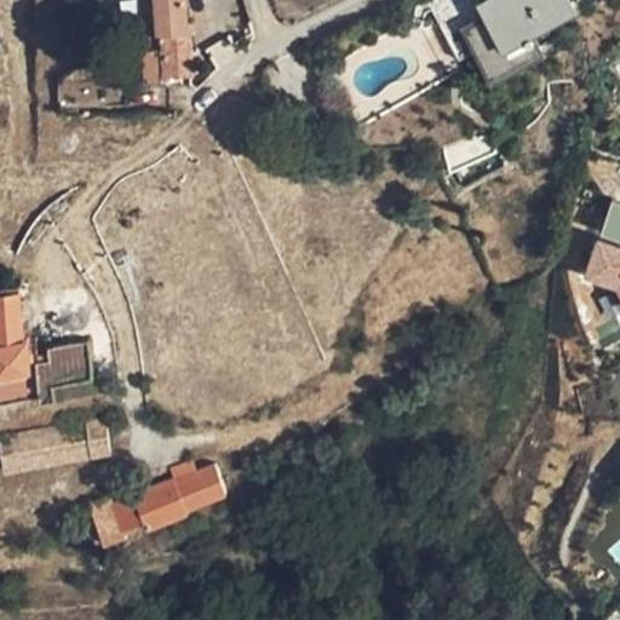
[(141,0),(145,50),(162,49),(161,34),(158,35),(155,0),(141,0)]
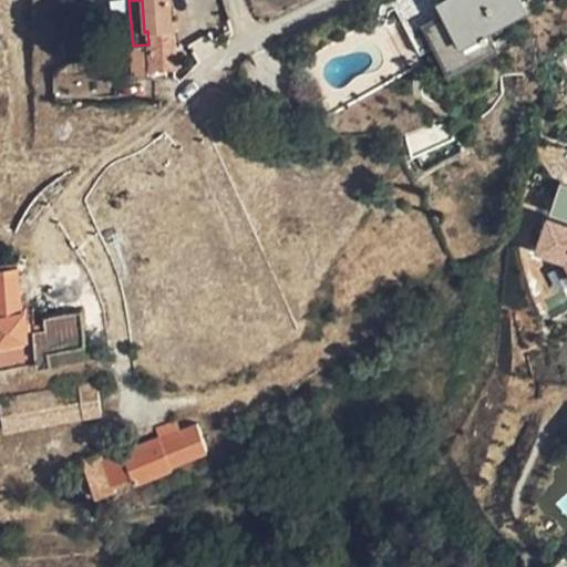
[(142,0),(144,32),(147,31),(148,44),(133,45),(133,70),(136,70),(136,75),(152,74),(152,69),(177,68),(176,29),(171,29),(169,0),(142,0)]
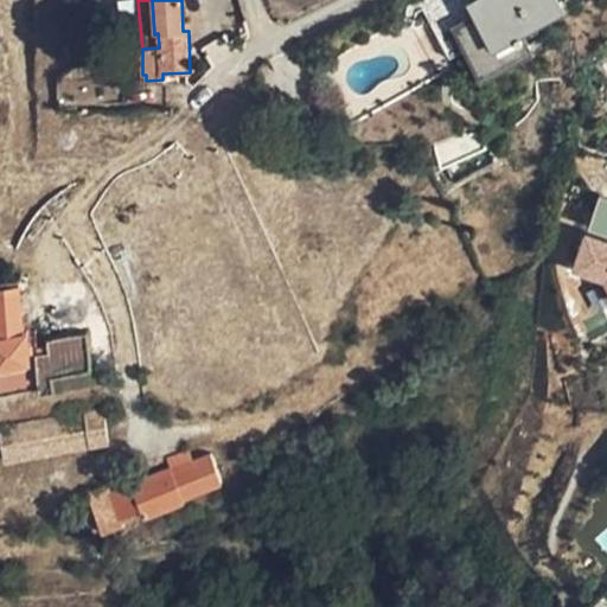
[(560,7),(555,0),(472,0),(471,1),(478,14),(493,43),(537,19),(560,7)]
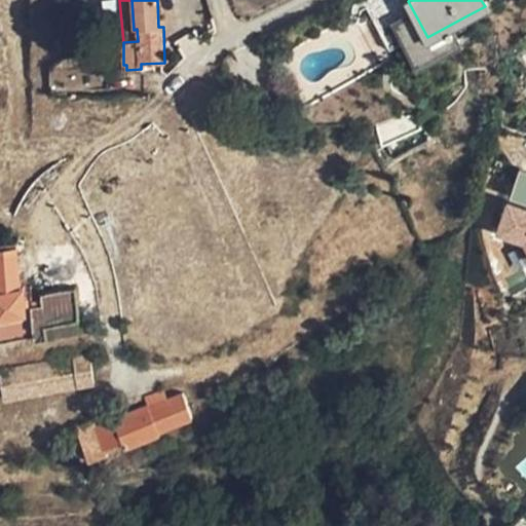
[(465,16),(427,37),(414,12),(393,24),(416,65),(475,34),(465,16)]
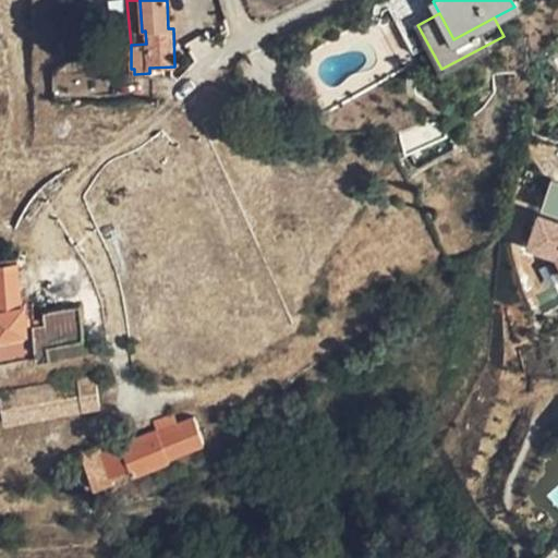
[(0,27),(0,83),(9,84),(8,28),(0,27)]
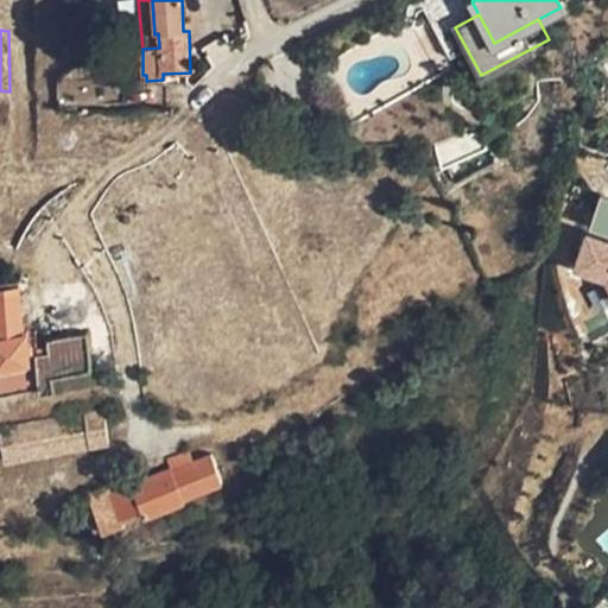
[(607,236),(590,230),(577,266),(607,277),(607,236)]
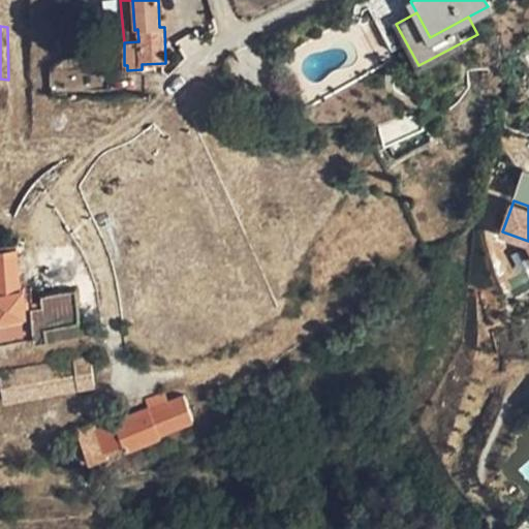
[(0,341),(31,338),(25,286),(22,286),(17,246),(0,247),(0,341)]
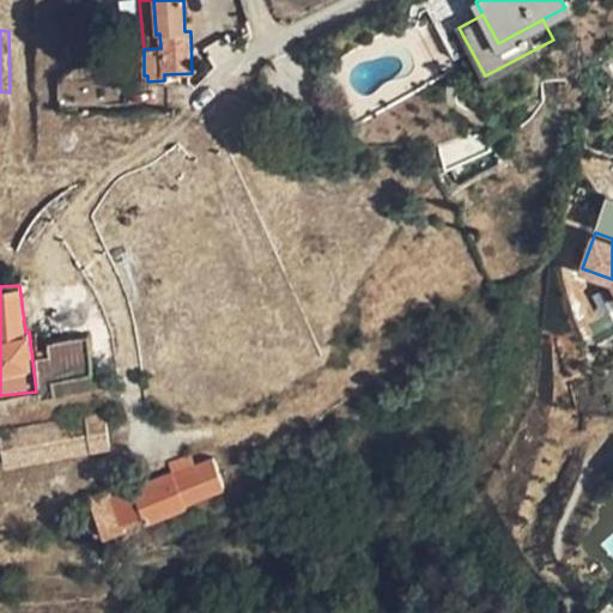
[(50,341),(53,353),(38,356),(43,395),(92,387),(87,338),(50,341)]
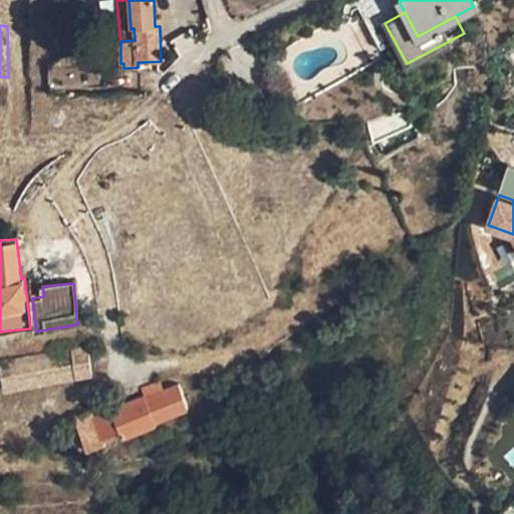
[(0,360),(3,363),(88,350),(88,347),(0,359),(0,360)]
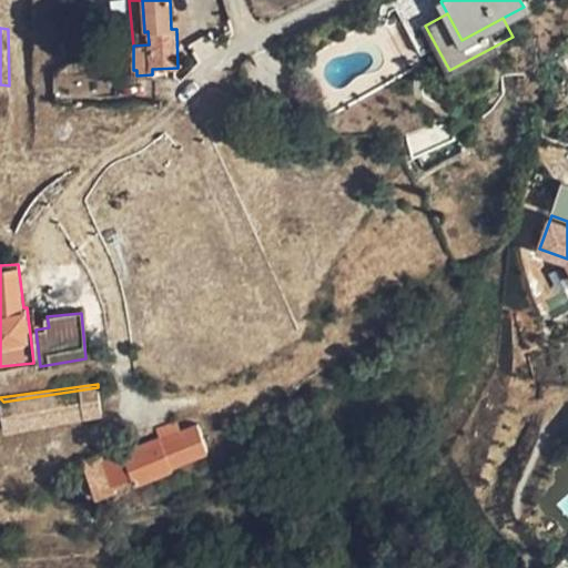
[(203,439),(199,428),(198,425),(160,439),(169,462),(170,464),(206,449),(203,439)]
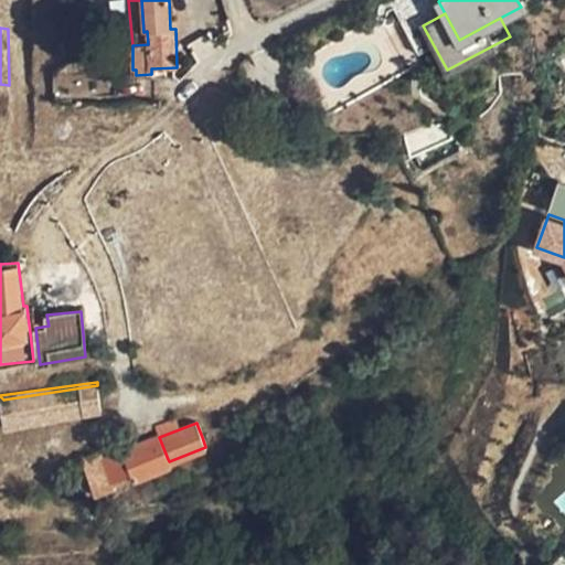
[(168,459),(159,437),(157,435),(102,457),(112,480),(129,473),(132,480),(170,465),(169,461),(168,459)]
